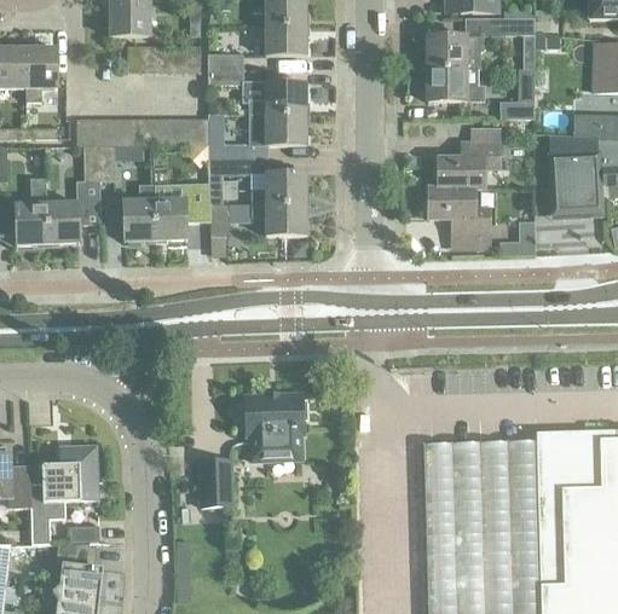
[(267,0),(267,24),(309,24),(307,0),(267,0)]
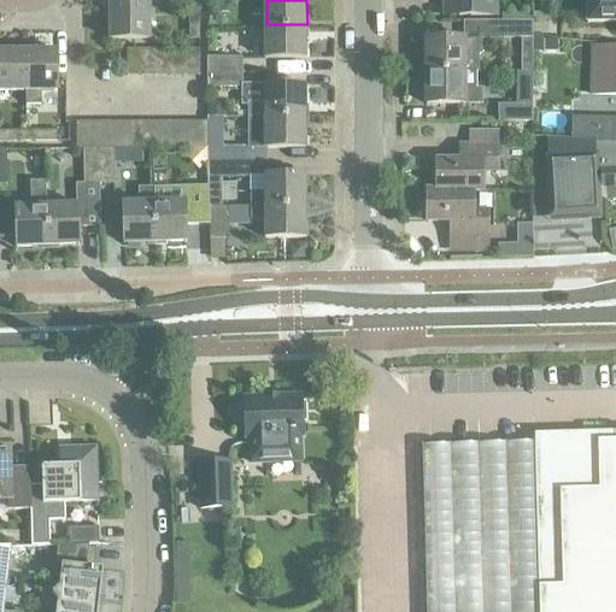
[(461,0),(462,13),(499,13),(498,0),(461,0)]
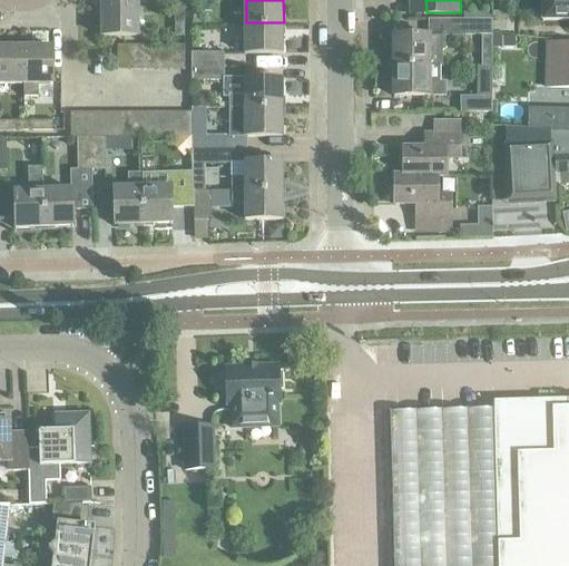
[(542,0),(543,18),(568,18),(568,0),(542,0)]
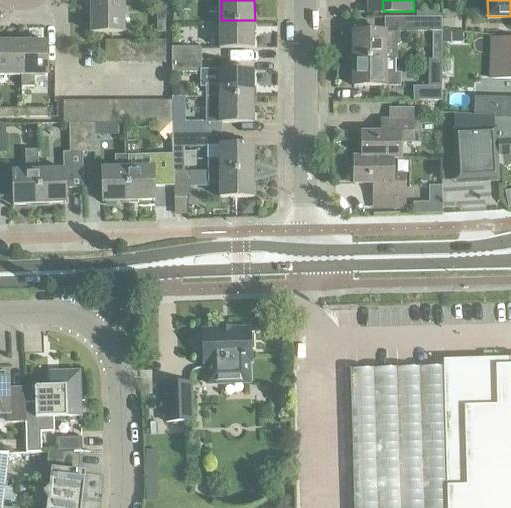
[(125,30),(125,4),(91,4),(91,30),(125,30)]
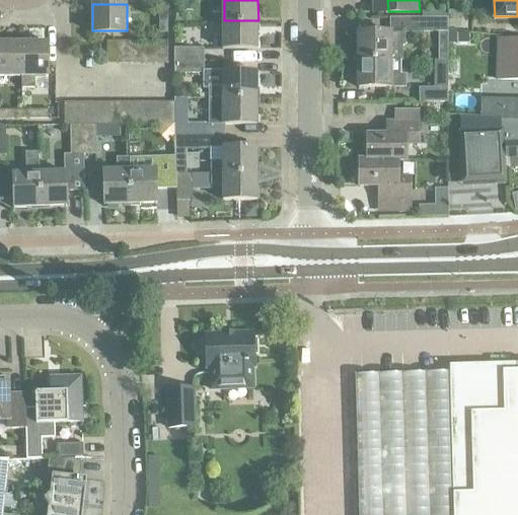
[(168,4),(159,4),(159,30),(168,30),(168,4)]
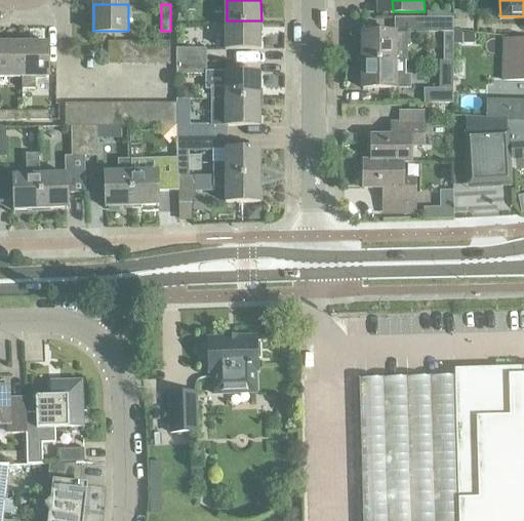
[(452,14),(420,14),(420,31),(425,31),(425,30),(453,30),(453,27),(452,27),(452,19),(452,14)]
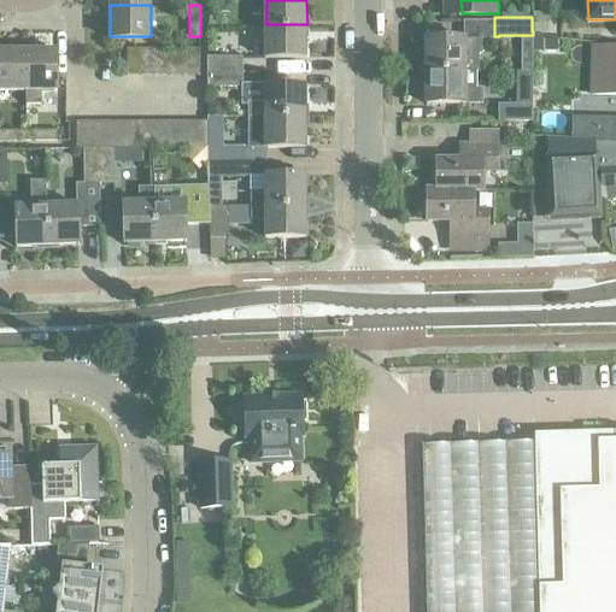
[(308,24),(267,24),(267,56),(308,56),(308,24)]
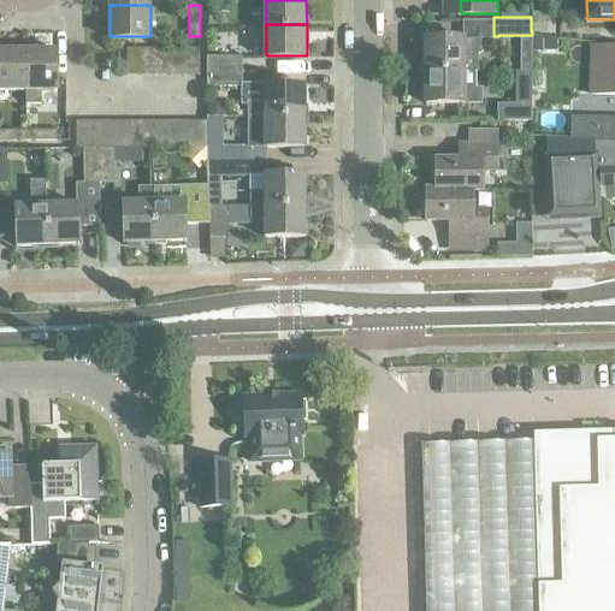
[(425,35),(425,69),(477,69),(479,69),(479,52),(482,52),(482,36),(425,35)]
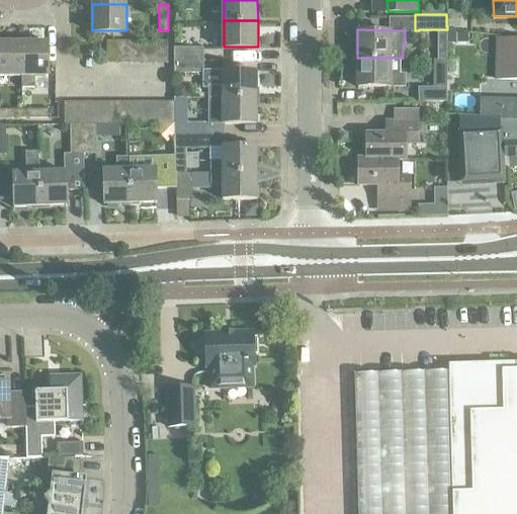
[(457,40),(469,40),(469,30),(457,30),(457,37),(457,40)]
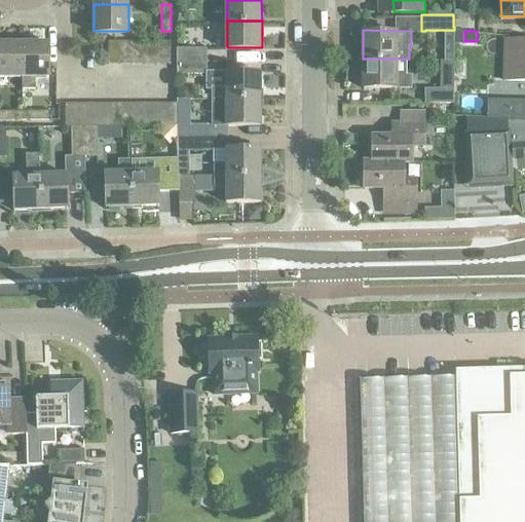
[(503,78),(524,78),(524,35),(503,35),(503,78)]
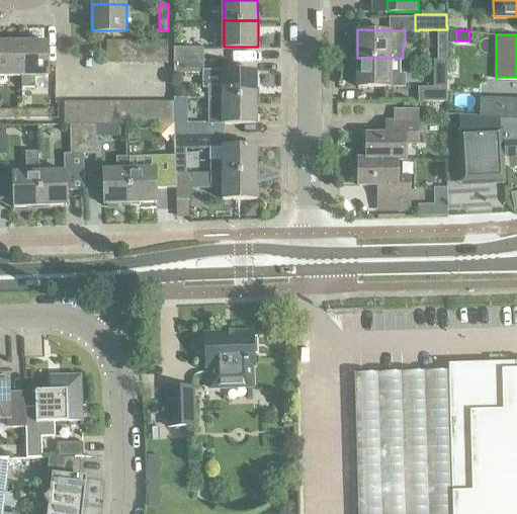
[(144,60),(144,37),(132,38),(132,60),(144,60)]
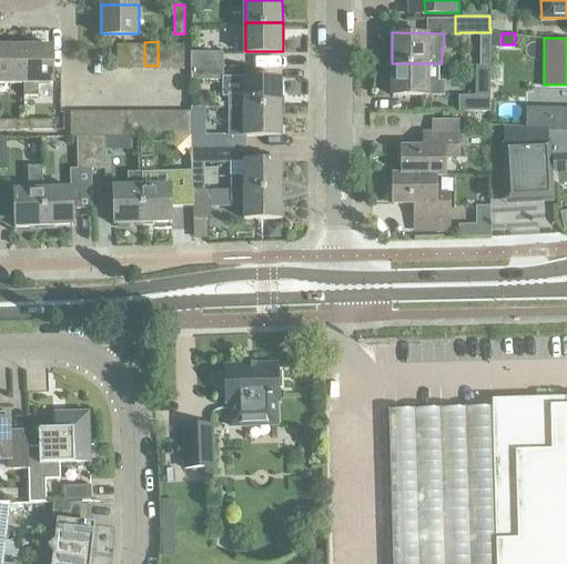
[(171,66),(171,41),(158,41),(158,66),(171,66)]
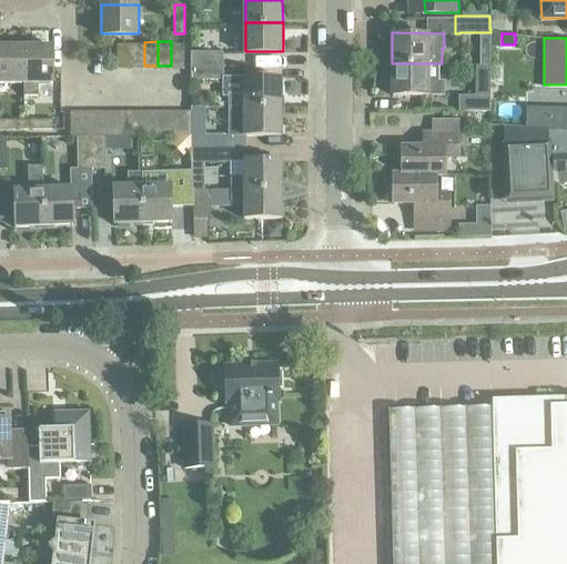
[(185,41),(171,41),(171,66),(185,66),(185,41)]
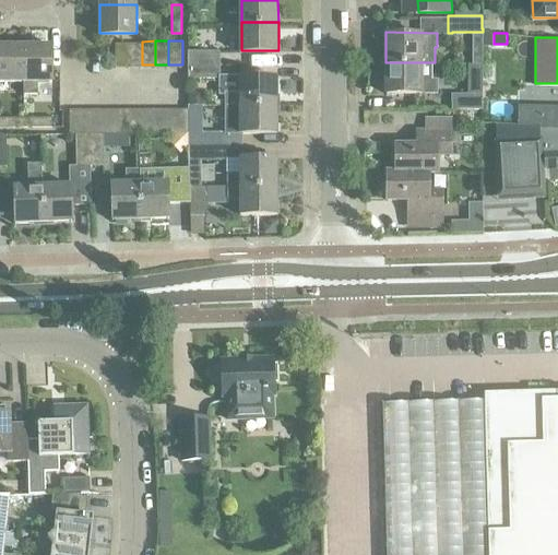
[(23,43),(0,42),(0,78),(23,79),(23,43)]
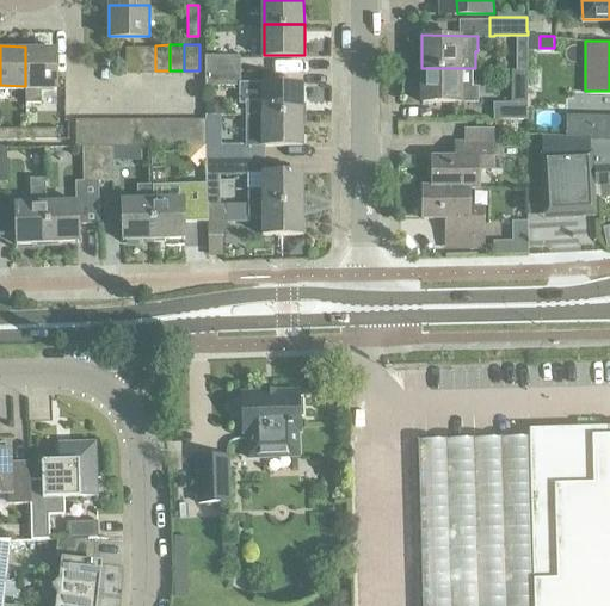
[(155,45),(141,45),(141,72),(155,70),(155,45)]
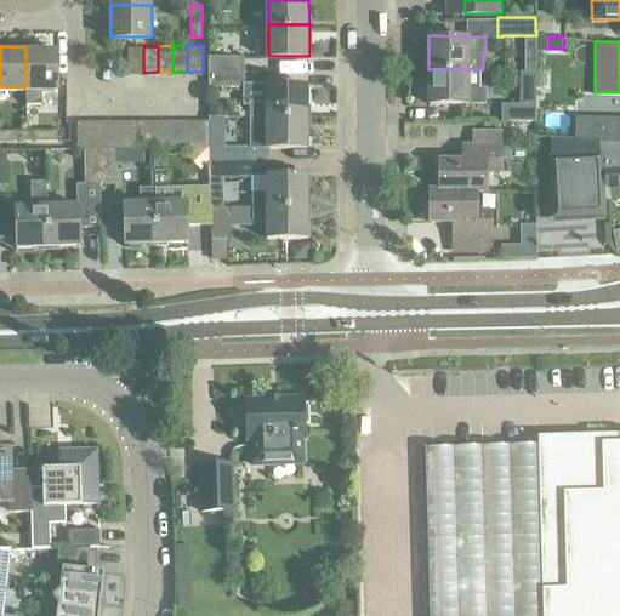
[(57,47),(26,47),(26,87),(57,87),(57,47)]
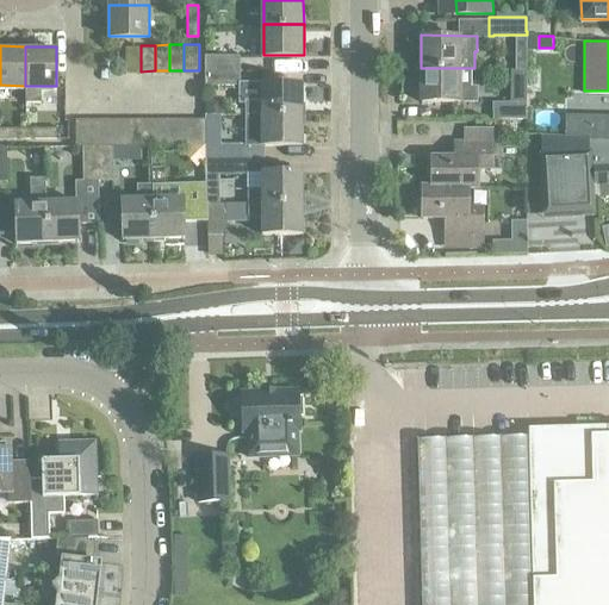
[(241,70),(241,68),(241,52),(205,52),(205,70),(241,70)]
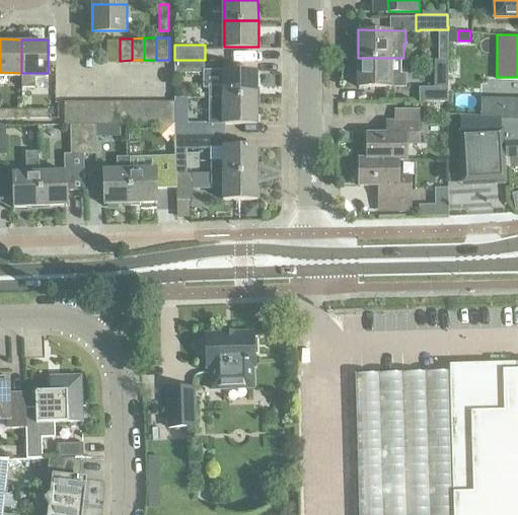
[(401,58),(358,58),(358,85),(407,85),(407,71),(401,71),(401,58)]
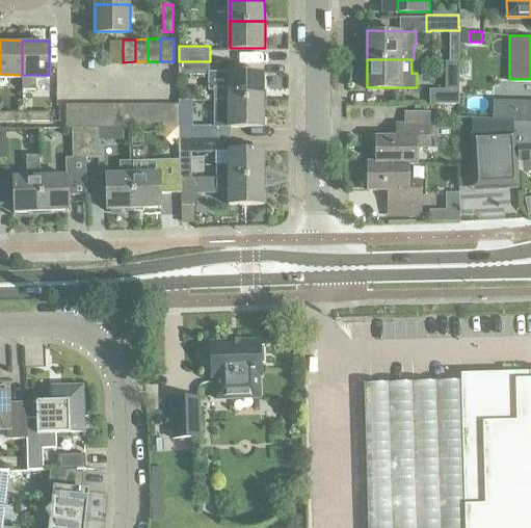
[(210,61),(179,61),(180,73),(211,73),(210,61)]
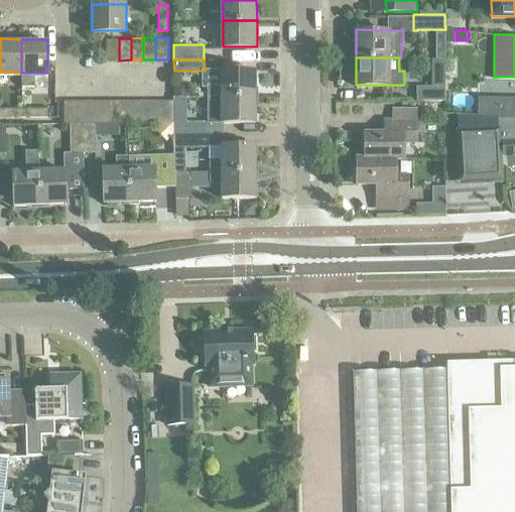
[(223,85),(208,85),(208,95),(223,95),(256,95),(256,85),(256,69),(223,70),(223,85)]
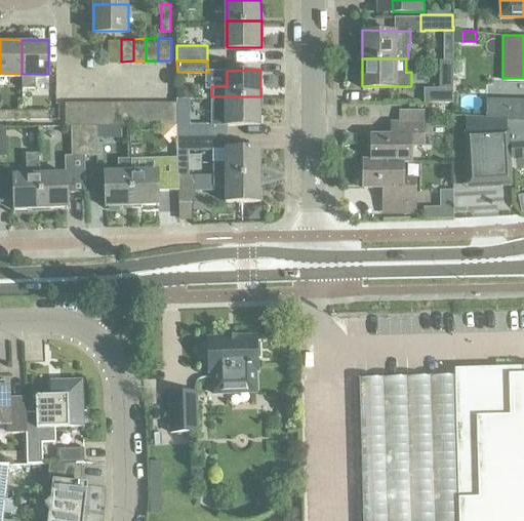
[(193,96),(193,81),(177,82),(177,96),(193,96)]
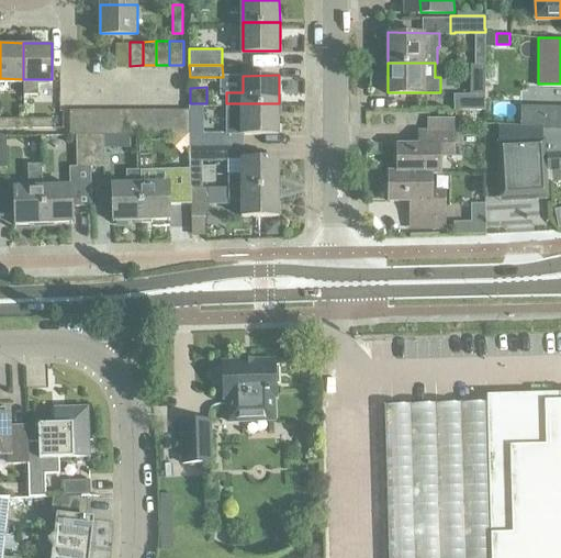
[(455,108),(485,108),(485,92),(455,92),(455,108)]
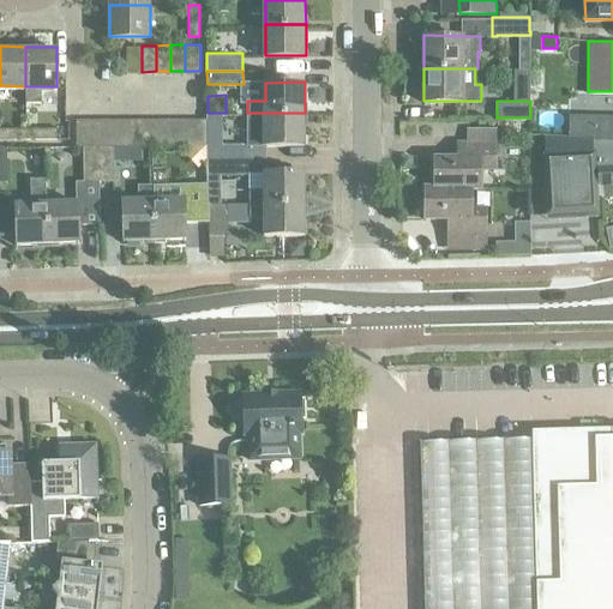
[(193,143),(206,143),(208,113),(192,114),(193,143)]
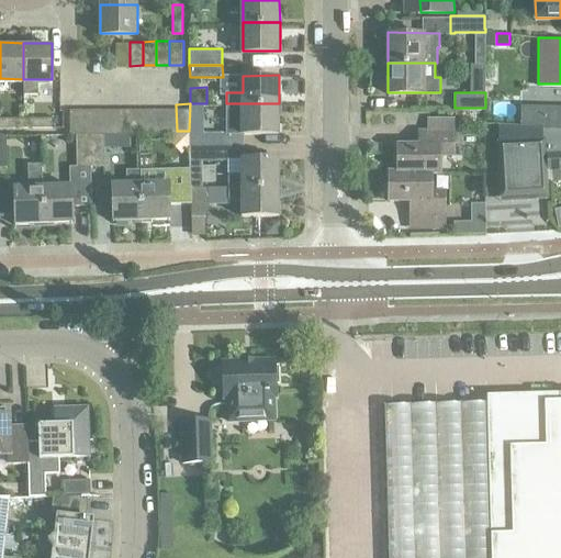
[(243,103),(226,103),(226,132),(279,132),(279,103),(243,103)]
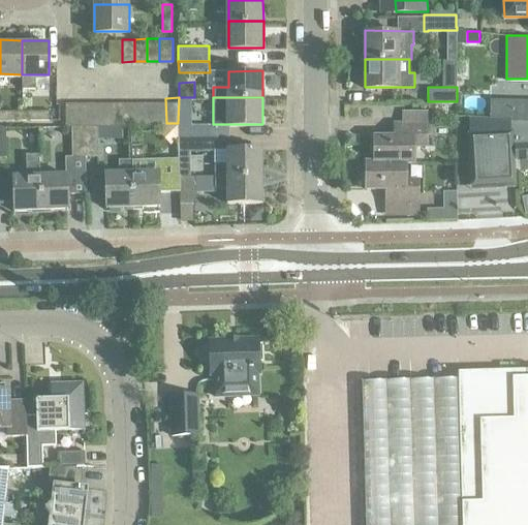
[(166,123),(165,98),(154,98),(154,101),(154,123),(164,123),(166,123)]
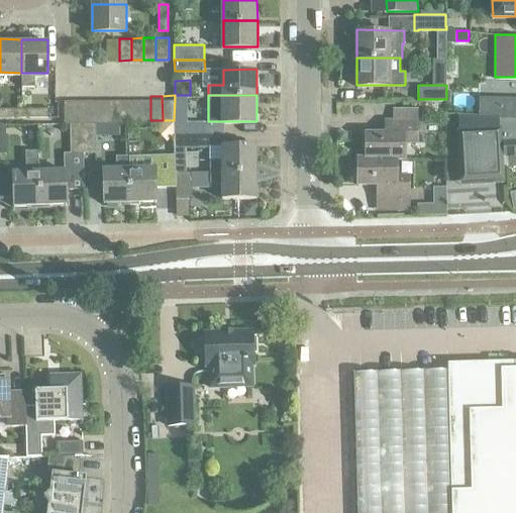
[(502,116),(502,119),(515,118),(515,98),(502,98),(502,116)]
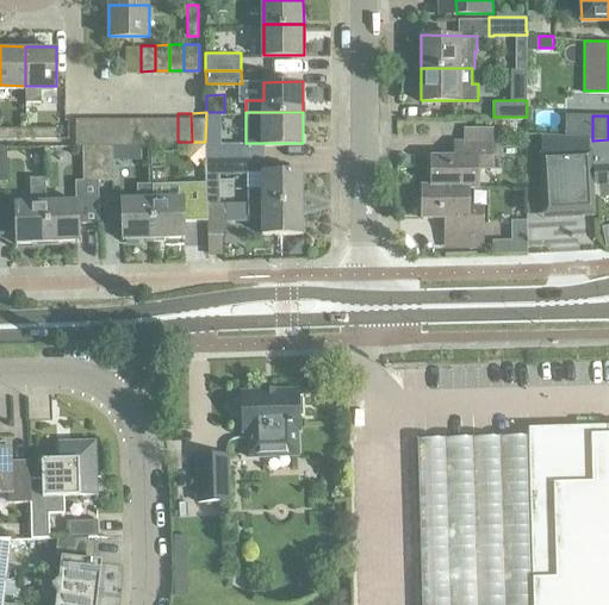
[(92,117),(76,117),(76,144),(84,144),(92,143),(92,117)]
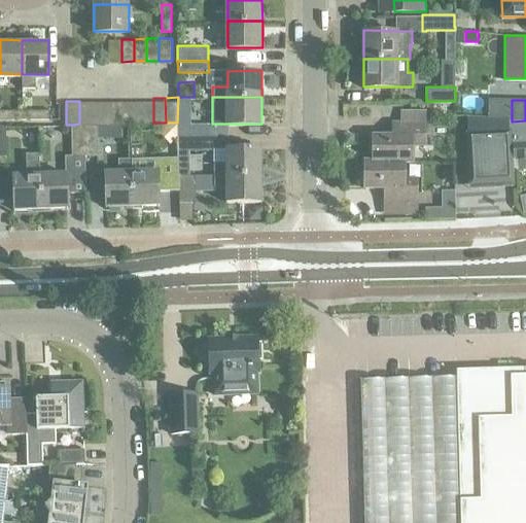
[(79,101),(79,124),(85,124),(92,124),(92,101),(79,101)]
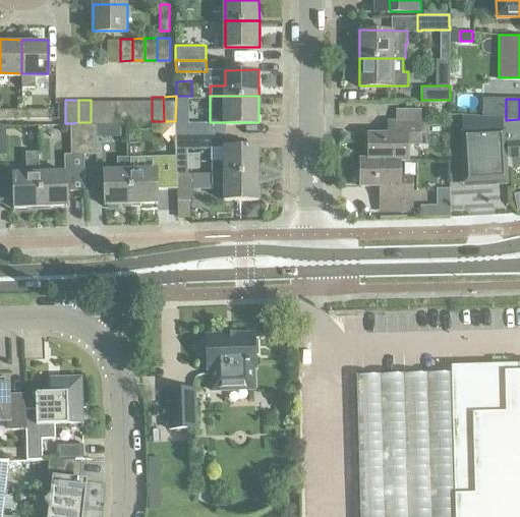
[(91,100),(91,122),(97,122),(103,122),(103,100),(91,100)]
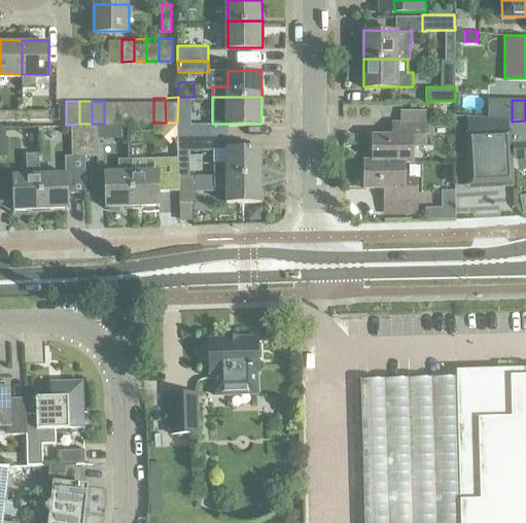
[(104,124),(116,124),(116,123),(116,101),(104,101),(104,124)]
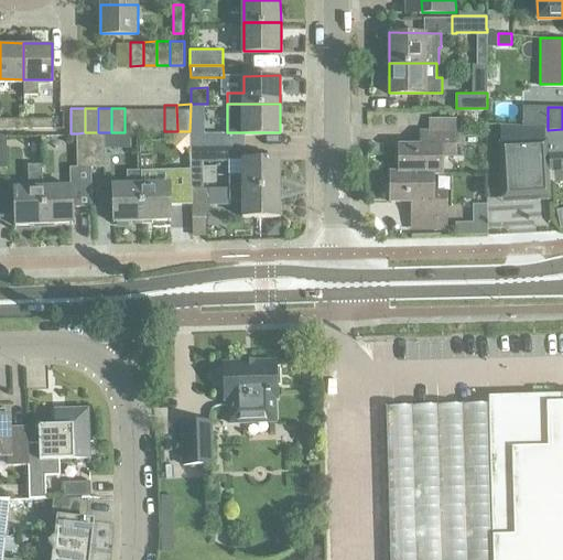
[(125,131),(125,132),(138,132),(138,131),(138,108),(125,108),(125,131)]
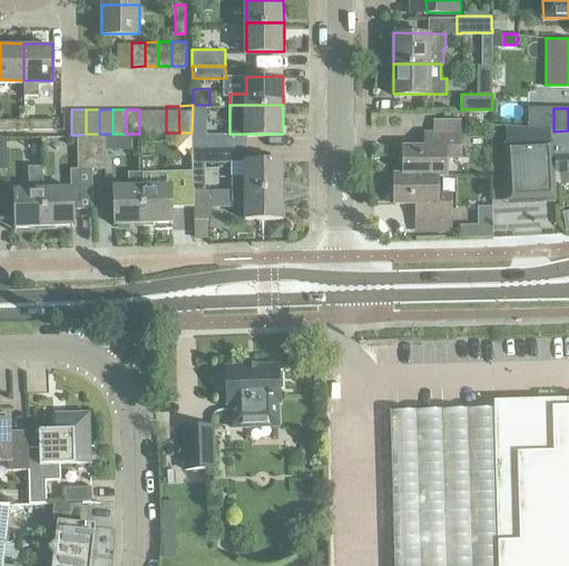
[(139,133),(139,134),(153,134),(153,133),(153,109),(139,109),(139,133)]
